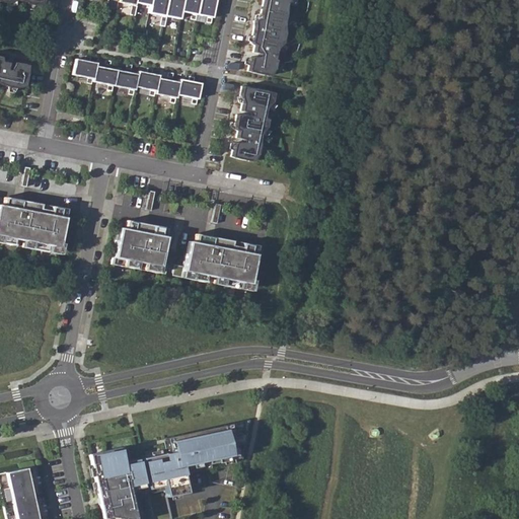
[(101,0),(101,2),(106,3),(106,0),(118,0),(118,2),(131,4),(129,14),(134,15),(136,6),(133,5),(133,3),(149,6),(147,13),(160,15),(158,25),(163,26),(165,16),(178,18),(179,11),(190,13),(189,19),(194,20),(195,14),(206,16),(205,21),(210,22),(214,0),(101,0)]
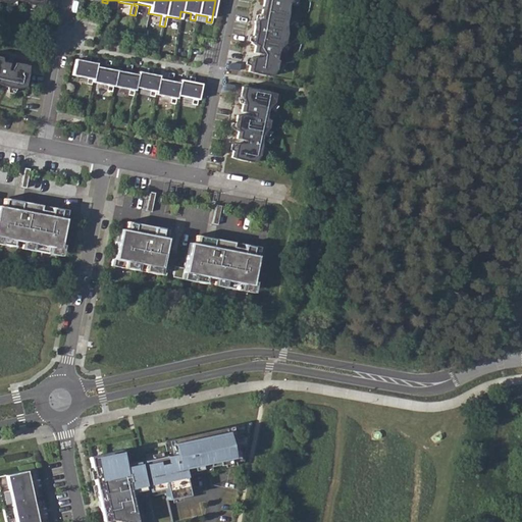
[(252,58),(250,71),(271,76),(275,68),(277,59),(275,59),(277,50),(283,42),(284,34),(283,22),(285,13),(285,3),(288,0),(263,0),(260,19),(254,21),(255,28),(252,43),(256,45),(254,53),(265,54),(265,58),(260,57),(252,58)]
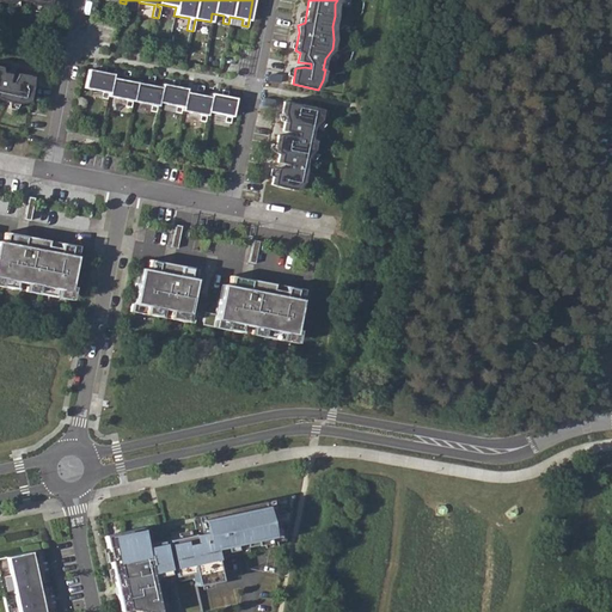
[(98,72),(86,69),(83,89),(102,92),(101,98),(106,99),(106,97),(126,101),(124,106),(130,108),(132,101),(150,104),(148,111),(155,112),(157,103),(176,106),(175,111),(179,112),(181,110),(200,115),(199,121),(204,122),(206,112),(225,116),(224,121),(230,122),(234,98),(226,96),(227,91),(221,90),(220,95),(209,93),(208,97),(184,92),(185,89),(177,87),(178,81),(172,80),(171,86),(160,84),(159,87),(110,78),(111,74),(104,73),(105,67),(99,66),(98,72)]
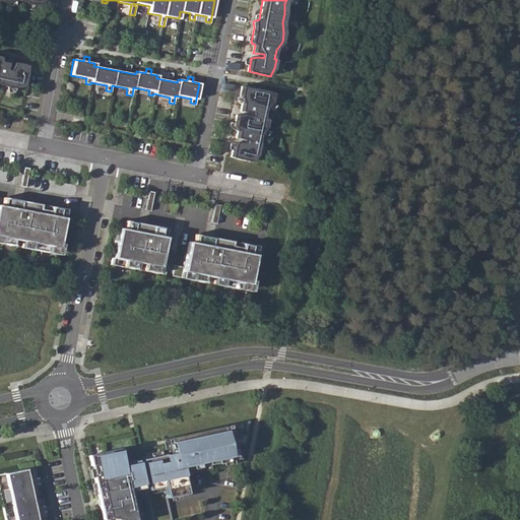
[(0,84),(5,86),(14,88),(23,86),(25,65),(12,63),(8,70),(5,69),(6,63),(0,61),(0,84)]
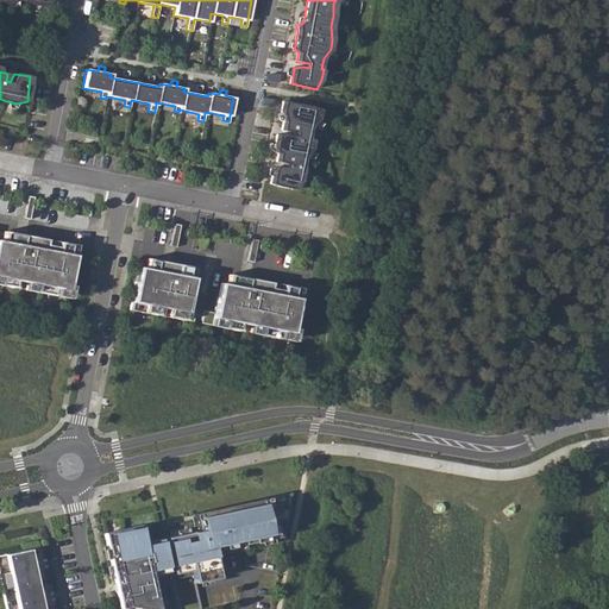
[(274,168),(270,183),(295,189),(300,182),(302,171),(302,158),(311,149),(312,140),(307,138),(308,126),(316,119),(319,110),(309,107),(282,101),(280,112),(283,121),(281,131),(276,135),(274,151),(278,154),(276,162),(284,164),(283,167),(274,168)]
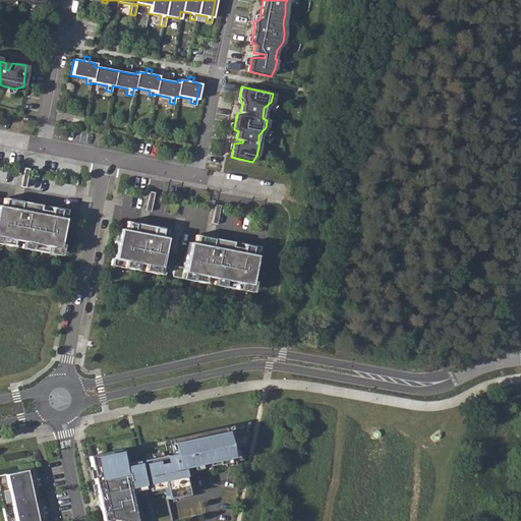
[(0,245),(18,249),(19,243),(27,244),(26,250),(51,254),(52,249),(54,249),(53,255),(65,258),(67,248),(65,247),(72,211),(55,208),(53,214),(42,212),(44,206),(3,197),(0,211),(0,245)]
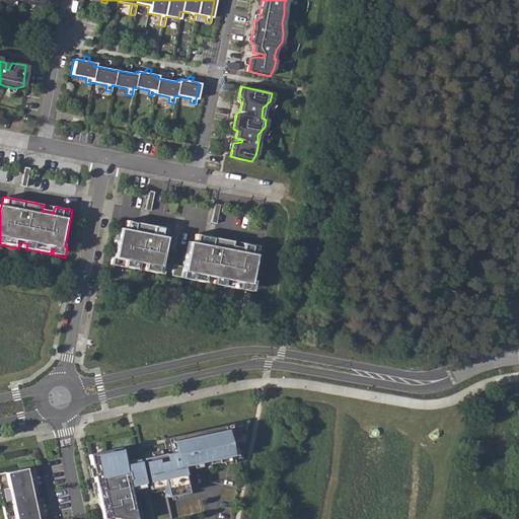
[(115,239),(109,265),(140,271),(141,266),(148,267),(147,273),(165,276),(172,240),(169,239),(171,229),(125,220),(121,240),(115,239)]
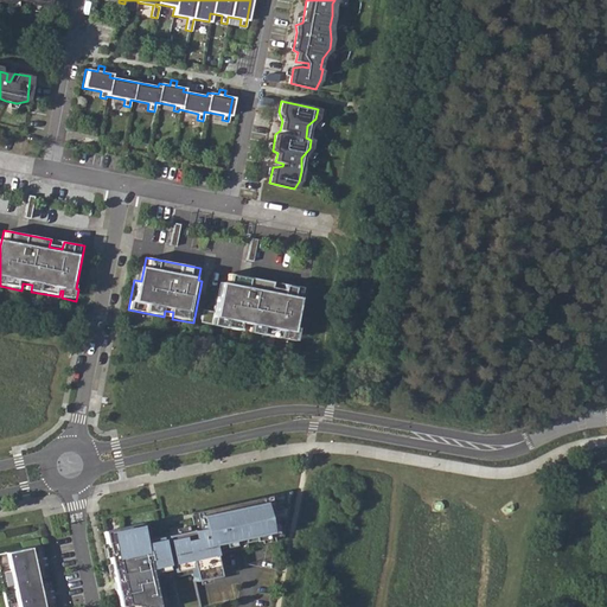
[(216,296),(210,324),(238,328),(240,321),(250,324),(249,332),(280,338),(281,330),(291,331),(299,287),(280,283),(279,291),(268,288),(269,281),(227,273),(222,298),(216,296)]
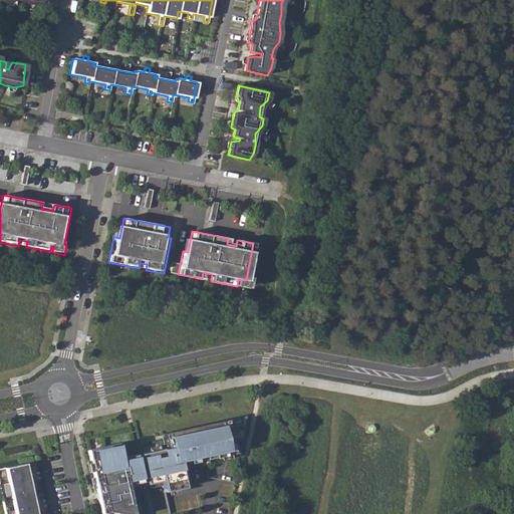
[(246,415),(88,450),(101,513),(109,513),(113,513),(119,510),(120,513),(163,513),(168,513),(164,489),(183,486),(180,464),(239,452),(246,415)]
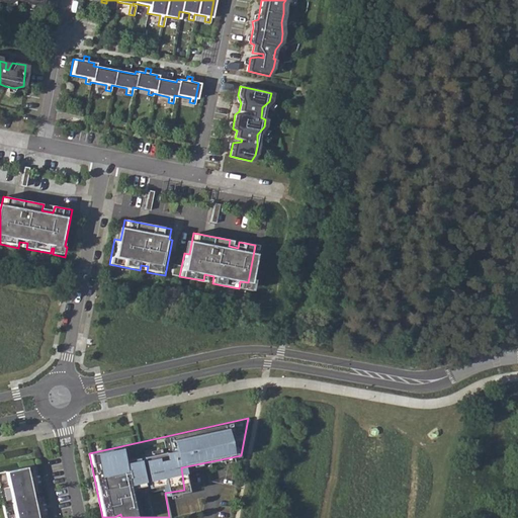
[(35,517),(24,466),(0,471),(0,495),(4,517),(35,517)]
